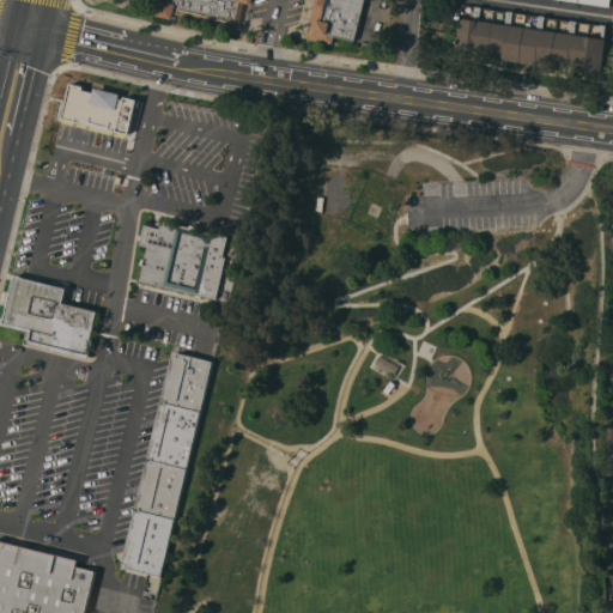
[(161,0),(253,0),(244,35),(231,32),(232,26),(184,14),(182,20),(174,18),(174,19),(158,16),(161,0)]
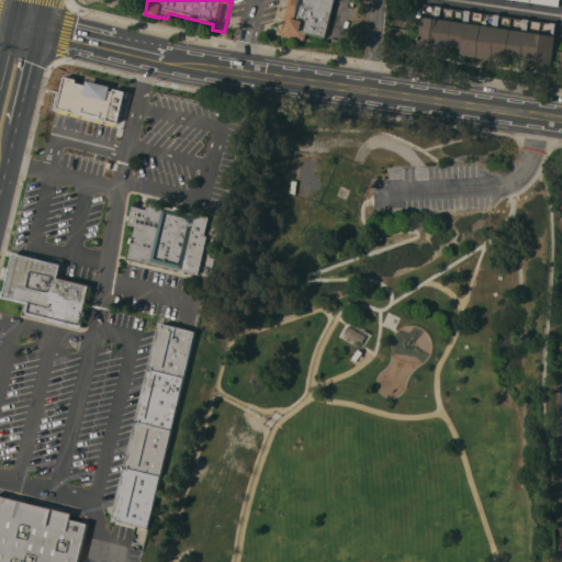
[(289,0),(280,36),(289,37),(295,34),(300,41),(306,42),(307,37),(306,33),(326,38),(335,0),(289,0)]
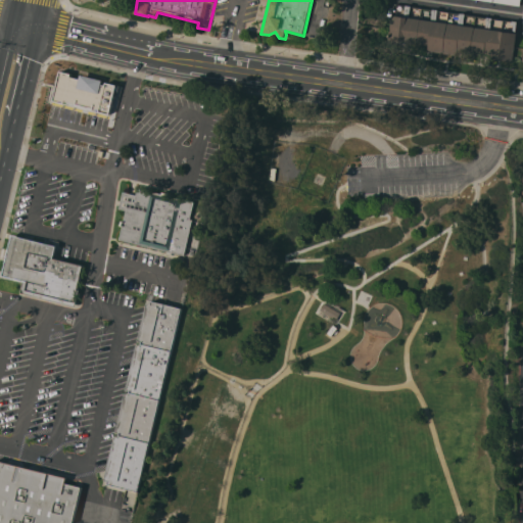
[(518,21),(516,33),(518,33),(514,61),(494,58),(495,56),(457,51),(457,53),(430,50),(431,45),(406,42),(405,45),(388,43),(391,15),(393,15),(395,3),(518,21)]
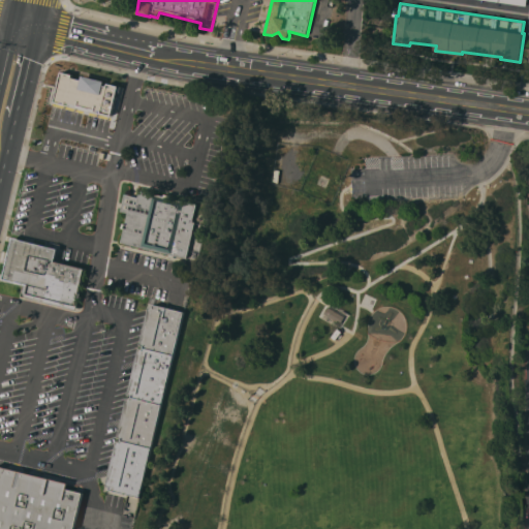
[(57,69),(50,105),(112,119),(119,83),(57,69)]
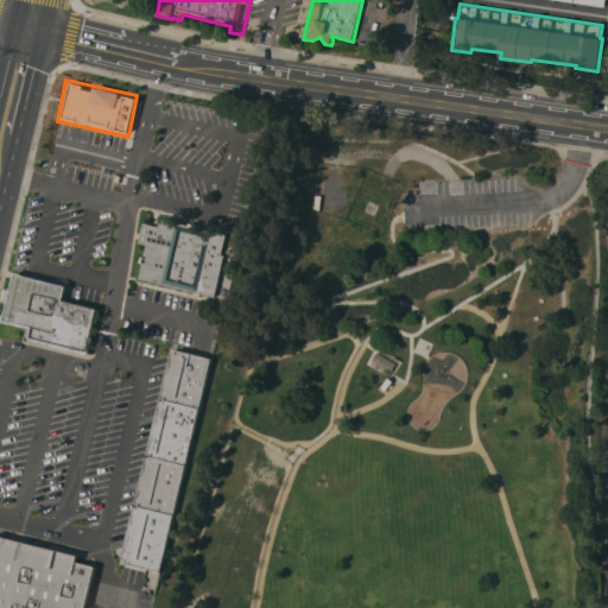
[(139,278),(147,245),(139,242),(144,222),(159,226),(160,219),(227,234),(222,254),(226,254),(215,297),(139,278)]
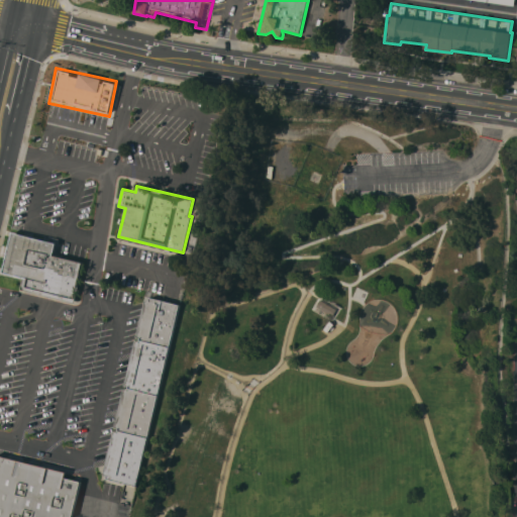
[(57,243),(54,254),(84,263),(78,286),(79,286),(75,303),(21,290),(24,278),(3,273),(12,232),(57,243)]
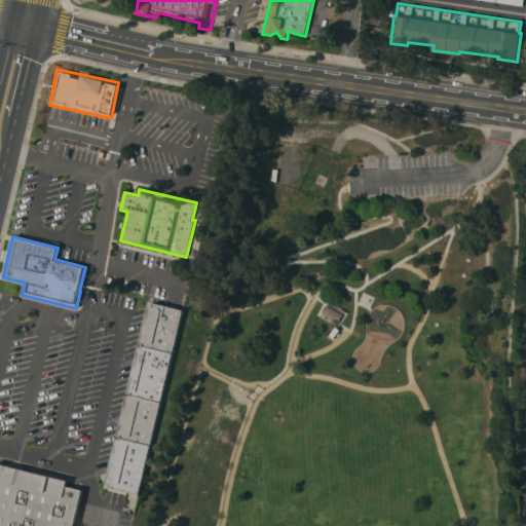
[(140,494),(108,487),(109,484),(105,483),(116,439),(119,439),(120,436),(116,435),(126,395),(129,396),(130,392),(127,392),(138,346),(142,347),(143,344),(139,343),(148,304),(152,305),(153,302),(184,309),(140,494)]
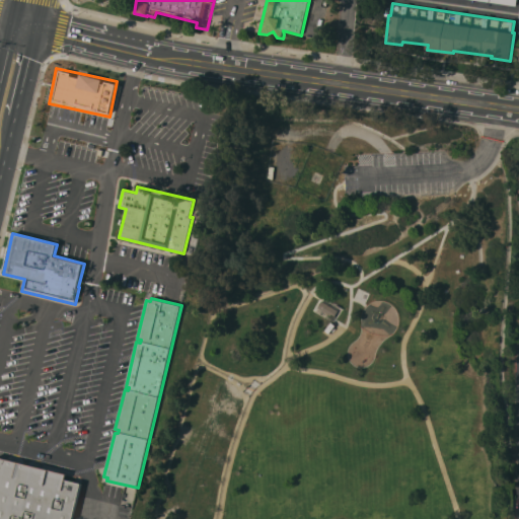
[(317,308),(335,316),(340,307),(322,298),(317,308)]
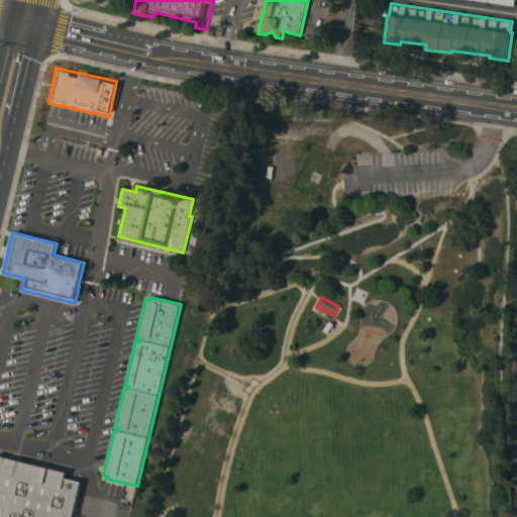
[(0,516),(0,454),(67,472),(66,477),(82,481),(73,516),(0,516)]
